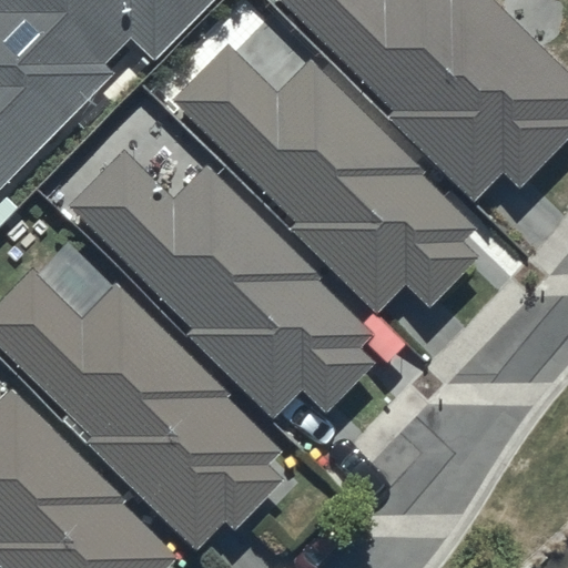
[(0,0),(0,191),(115,79),(105,69),(131,43),(148,60),(209,0),(0,0)]
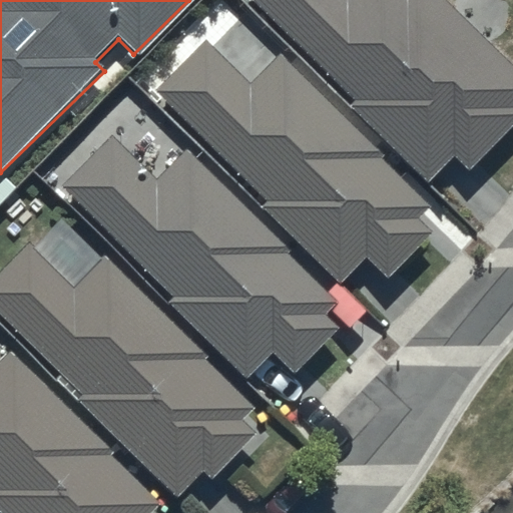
[(250,0),(352,100),(347,106),(427,185),(452,160),(467,174),(512,128),(512,70),(441,0),(250,0)]
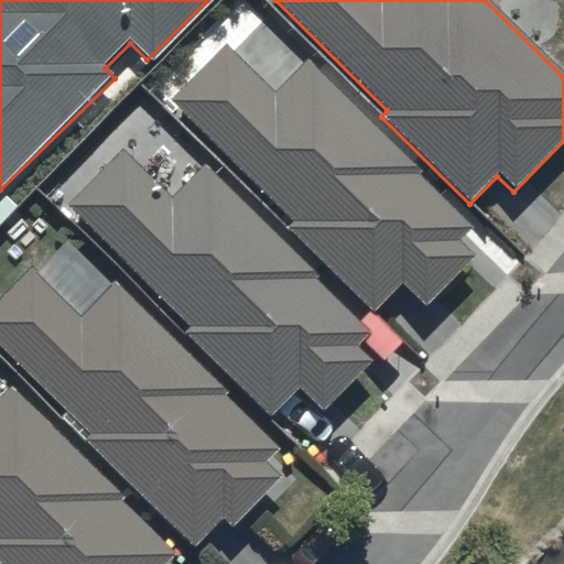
[(423,307),(475,257),(461,242),(472,230),(414,174),(419,170),(307,62),(277,94),(225,43),(170,100),(295,223),(289,229),(375,313),(401,285),(423,307)]
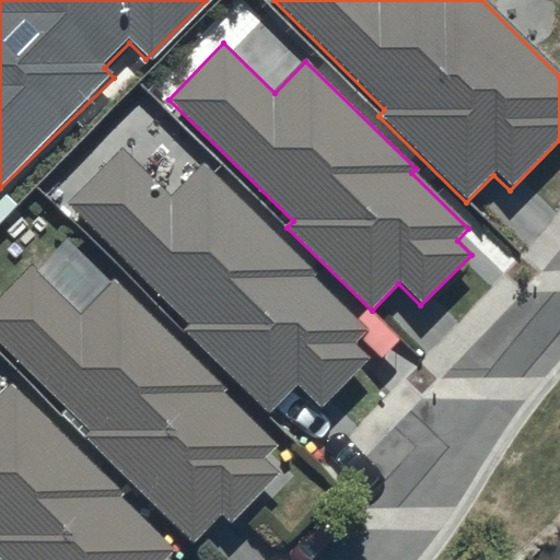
[(314,275),(200,168),(168,200),(121,153),(69,206),(191,327),(184,334),(268,417),(299,386),(322,408),(364,365),(349,350),(362,336),(306,281),(314,275)]
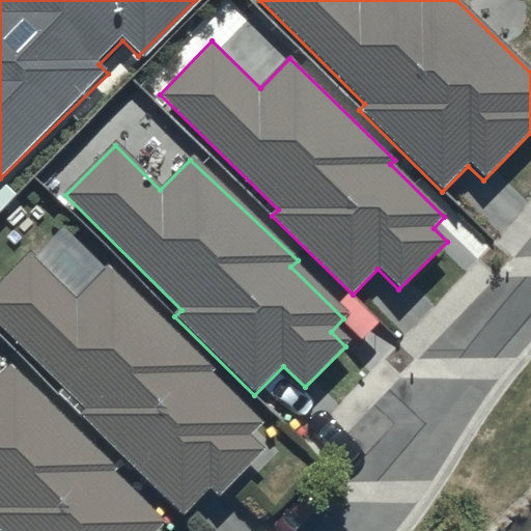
[(31,251),(0,279),(0,326),(87,407),(79,416),(183,512),(202,491),(216,503),(263,452),(246,436),(261,418),(101,270),(78,294),(31,251)]
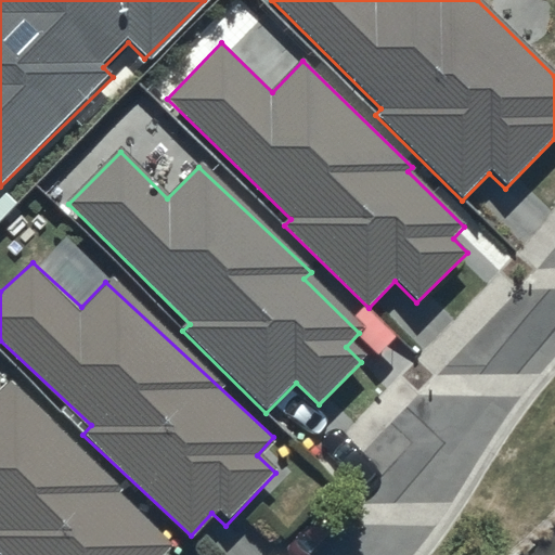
[(0,554),(173,554),(177,553),(115,493),(118,490),(12,387),(0,398),(0,554)]
